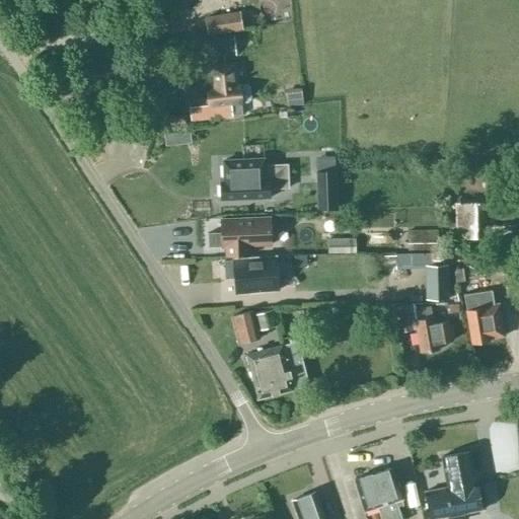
[(239,12),(205,17),(208,34),(241,29),(239,12)]
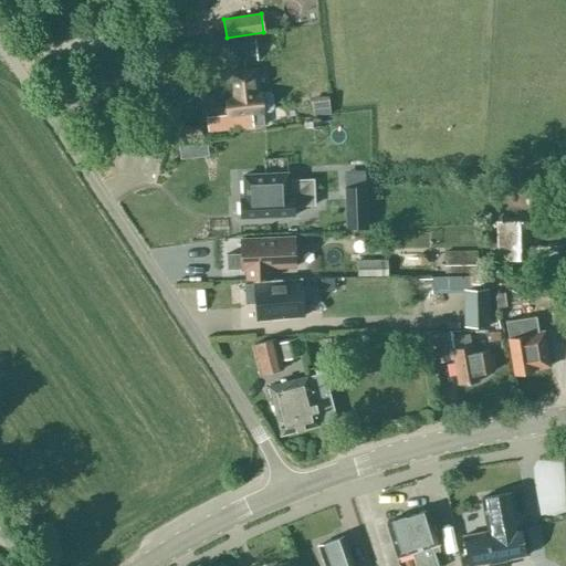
[(254,41),(228,43),(229,60),(255,55),(254,41)]
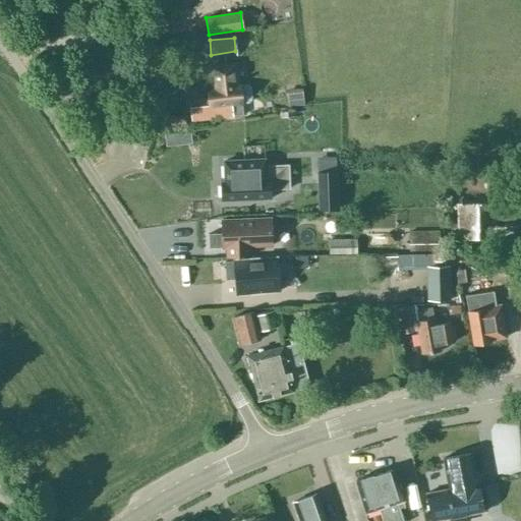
[(187,99),(190,120),(206,118),(242,114),(241,103),(247,103),(251,98),(249,88),(244,84),(239,85),(236,85),(234,64),(211,67),(208,67),(210,88),(205,88),(207,97),(187,99)]
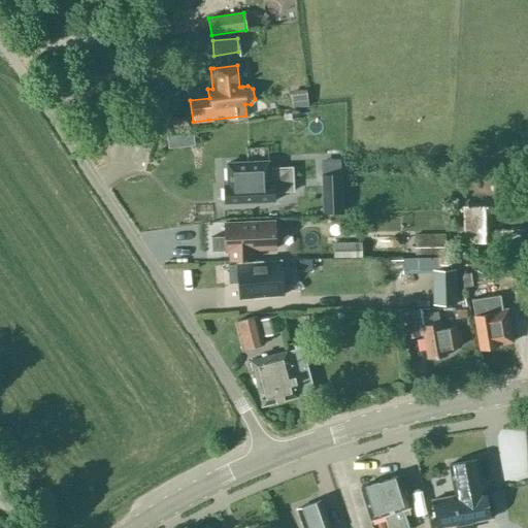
[(268,161),(227,163),(228,184),(224,184),(225,203),(274,200),(273,192),(293,191),(292,167),(268,168),(268,161)]
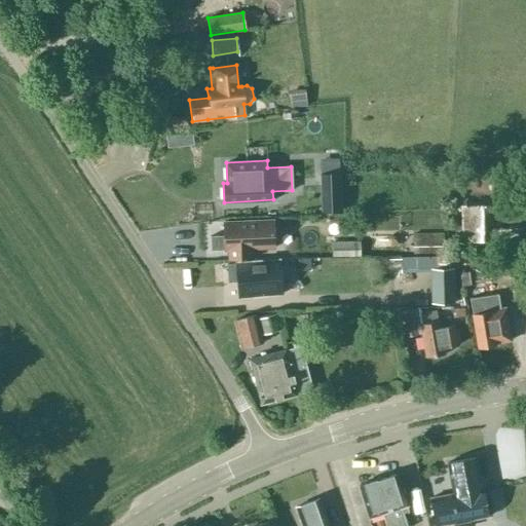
[(339,173),(320,174),(322,211),(341,210),(339,173)]
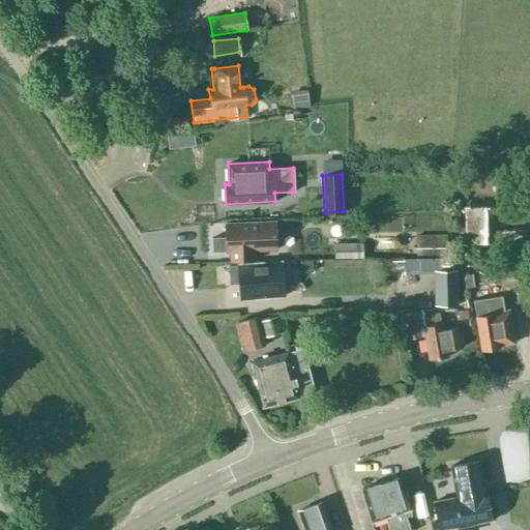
[(427,214),(427,234),(415,234),(415,254),(449,254),(449,214),(427,214)]
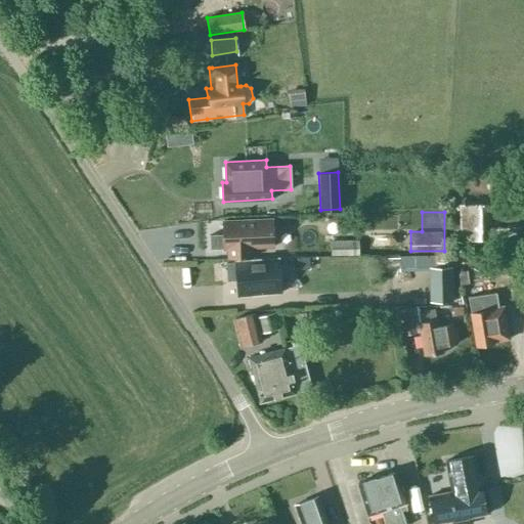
[(225,248),(226,258),(253,257),(252,247),(272,246),(271,218),(222,220),(223,237),(210,238),(210,249),(225,248)]
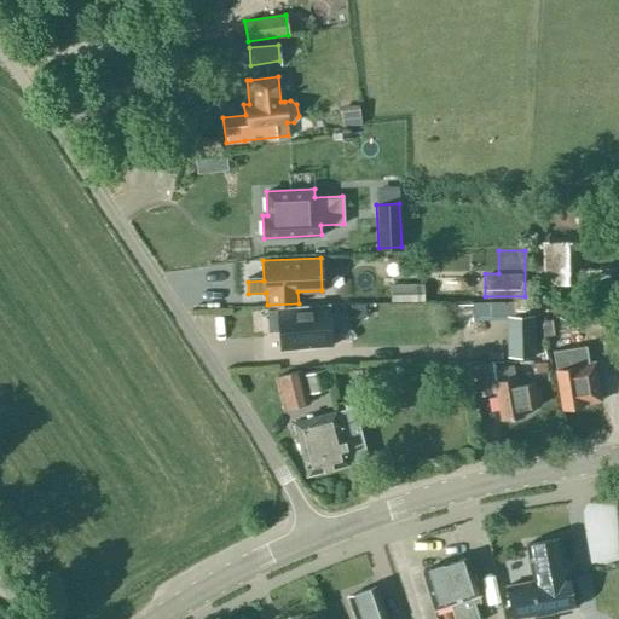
[(389,283),(389,301),(421,300),(421,283),(389,283)]
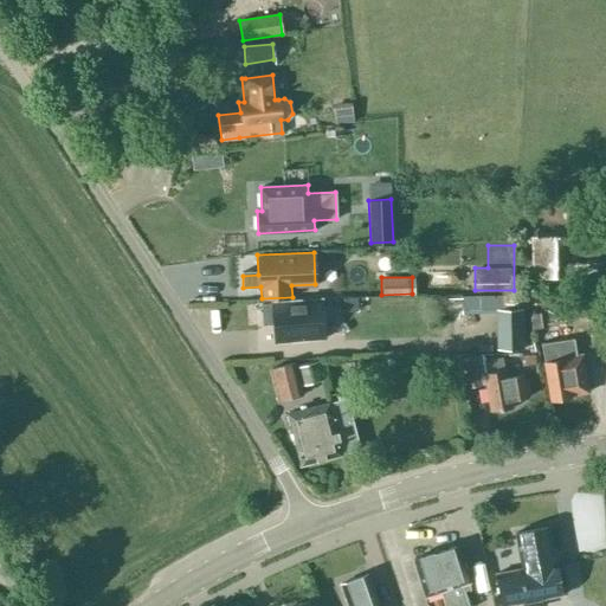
[(572,304),(591,304),(591,294),(573,294),(572,304)]
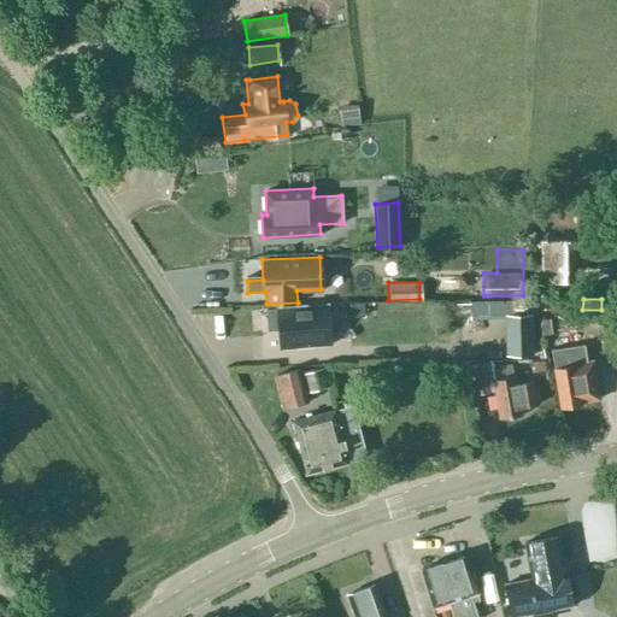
[(328,304),(265,309),(268,330),(280,329),(281,348),(330,345),(328,304)]
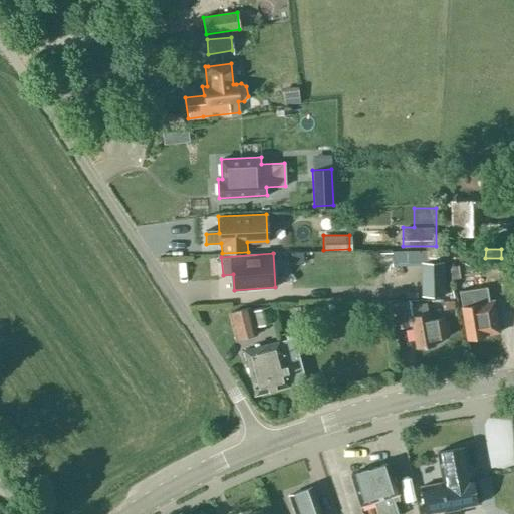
[(392,255),(379,255),(379,269),(392,269),(392,255)]
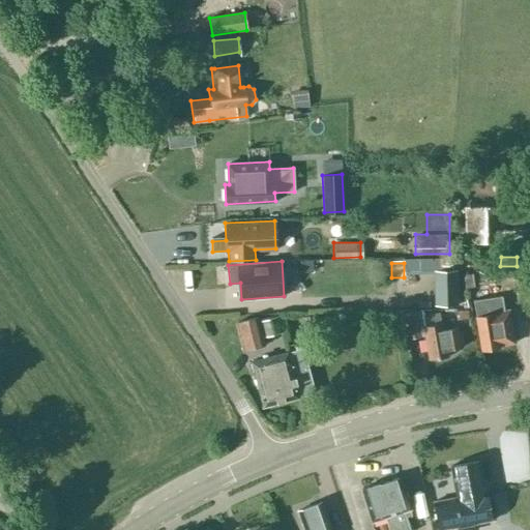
[(457,269),(434,269),(434,305),(458,305),(457,269)]
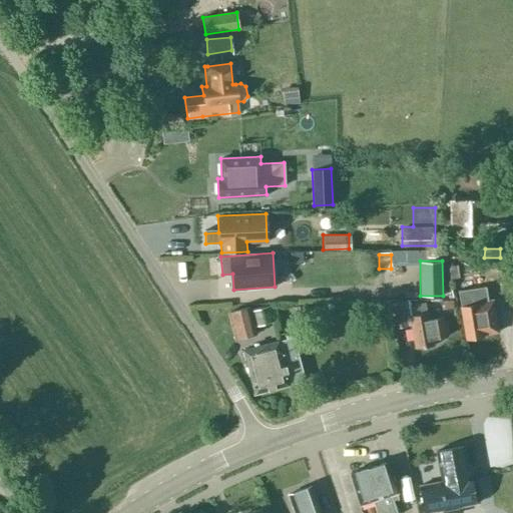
[(447,265),(448,278),(457,277),(455,264),(447,265)]
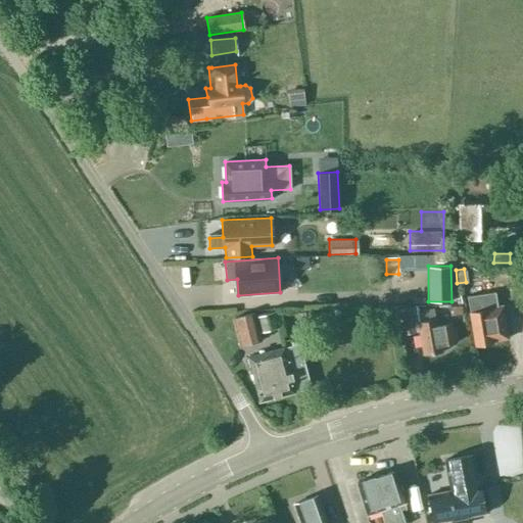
[(503,305),(492,306),(491,298),(483,299),(481,289),(463,291),(467,313),(470,312),(475,345),(492,343),(492,340),(508,338),(503,305)]
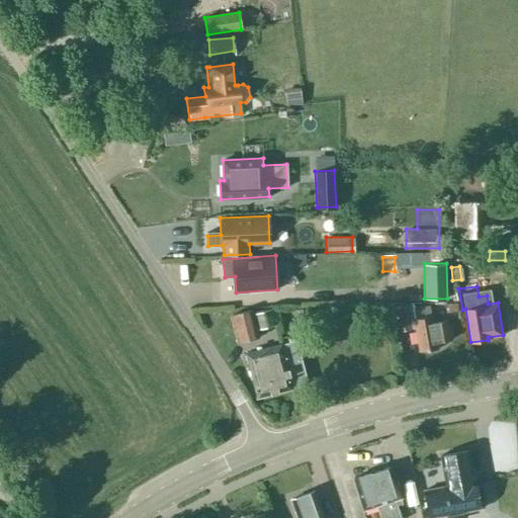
[(399,331),(412,329),(407,304),(392,305),(395,315),(399,331)]
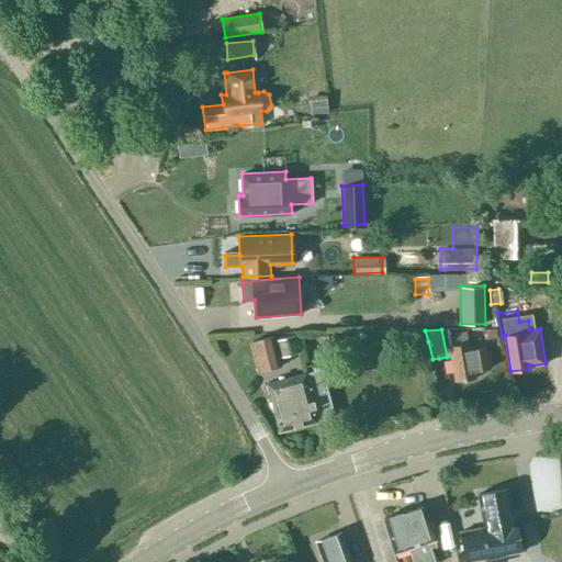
[(485,347),(470,350),(469,341),(467,343),(464,330),(446,334),(448,346),(454,381),(475,378),(474,371),(489,368),(485,347)]
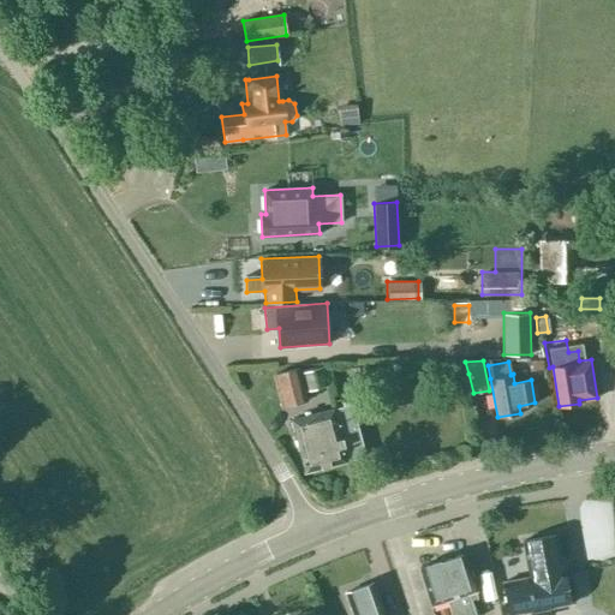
[(298,368),(275,374),(282,406),(306,400),(303,389),(327,384),(322,366),(299,371),(298,368)]
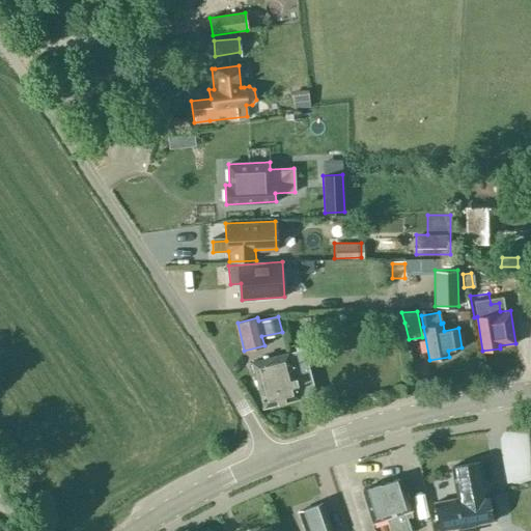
[(308,347),(288,353),(287,353),(251,362),(263,407),(300,397),(300,396),(314,393),(306,359),(310,357),(308,347)]
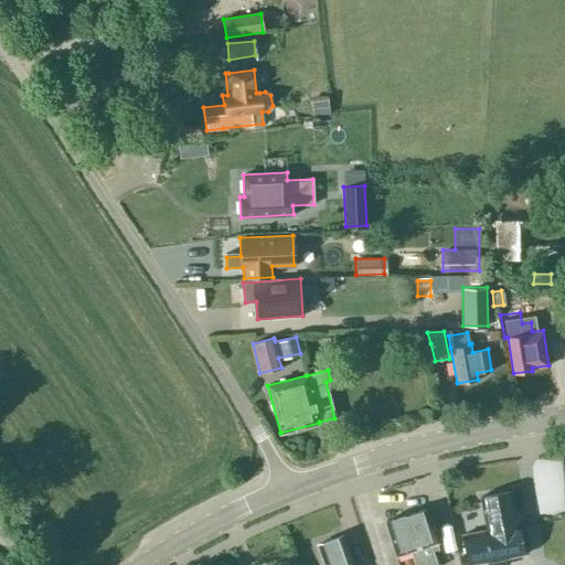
[(468,564),(524,554),(519,523),(516,524),(510,491),(481,498),(488,530),(462,534),(468,564)]
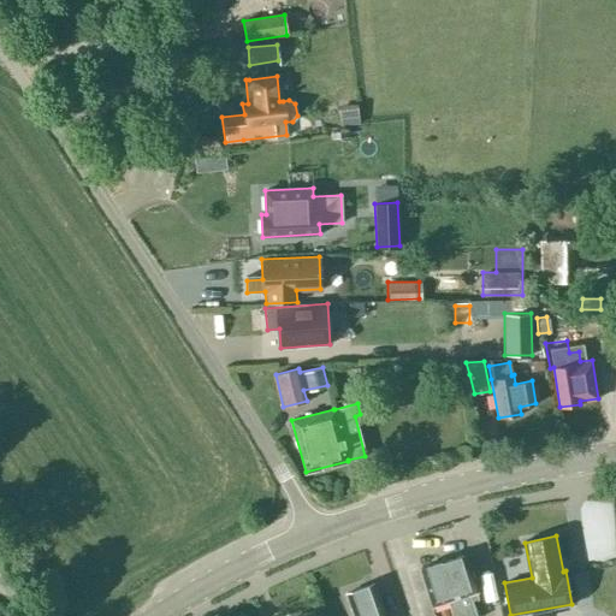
[(465,555),(440,563),(440,562),(420,568),(432,605),(449,600),(452,615),(475,615),(471,599),(477,597),(475,592),(477,592),(465,555)]
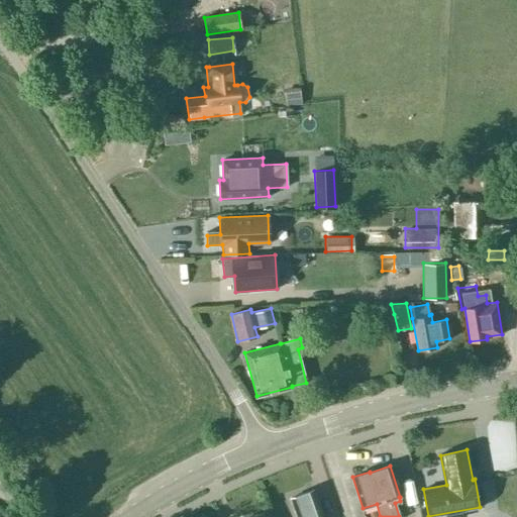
[(322,516),(313,490),(290,498),(297,516),(322,516)]
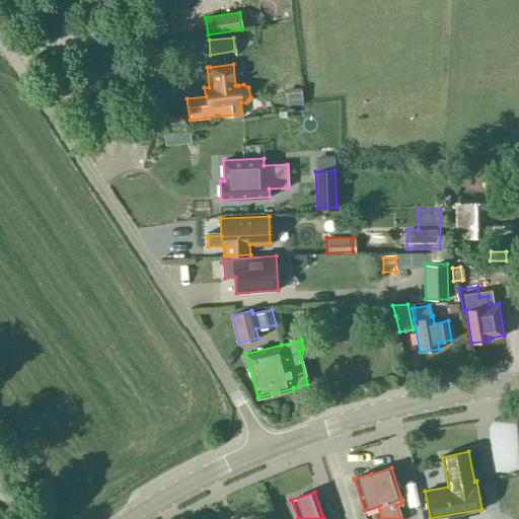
[(339,518),(349,518),(340,495),(331,499),(339,518)]
